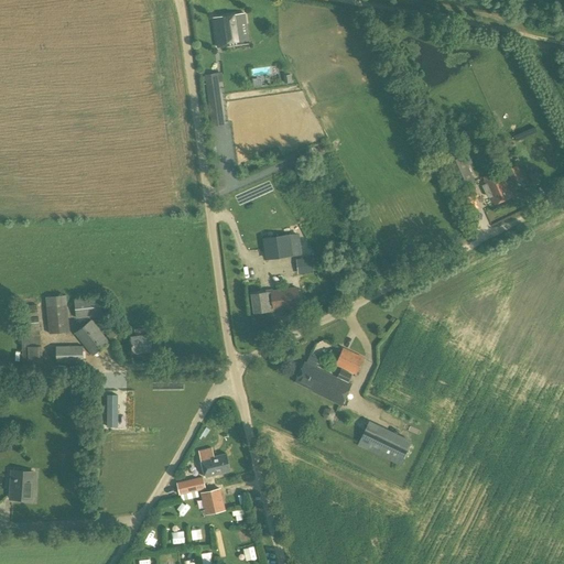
[(217,47),(249,43),(245,13),(213,18),(217,47)]
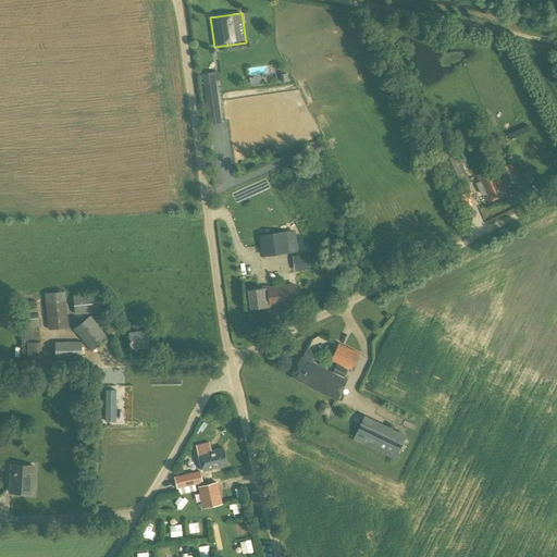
[(211,73),(203,74),(209,119),(214,118),(214,112),(217,112),(211,73)]
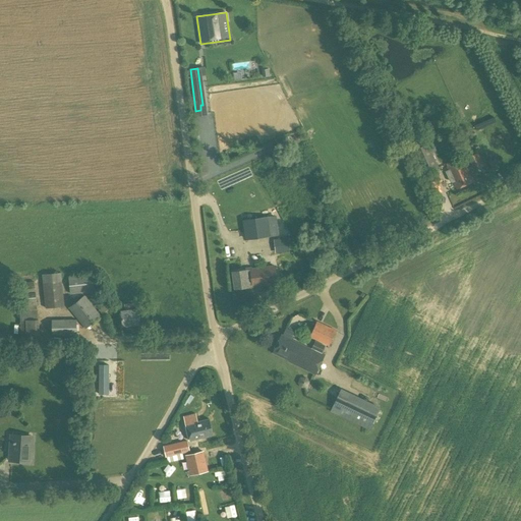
[(424,175),(439,168),(427,143),(413,150),(424,175)]
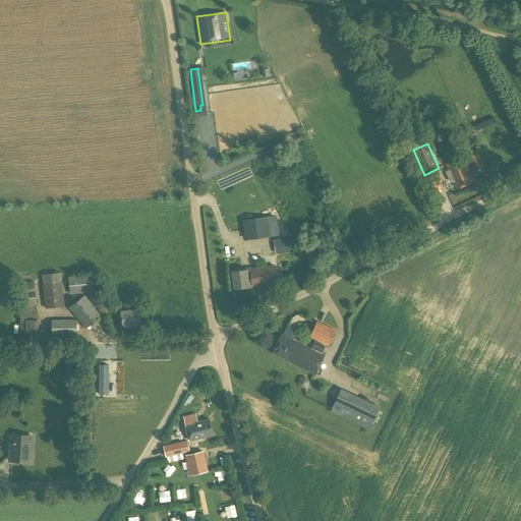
[(483,166),(477,153),(467,158),(473,171),(483,166)]
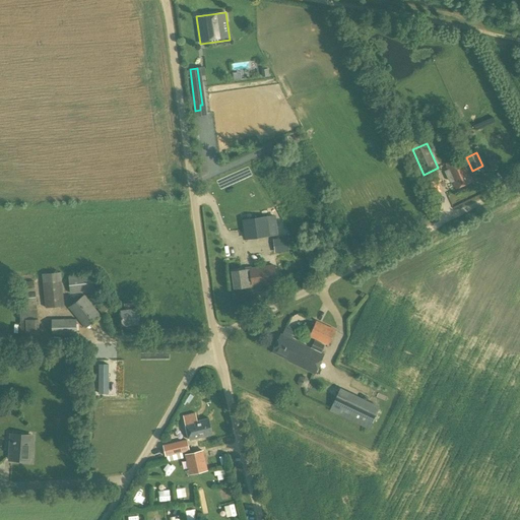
[(446,167),(445,167),(455,190),(473,181),(469,171),(467,168),(463,158),(457,161),(456,158),(445,164),(446,167)]
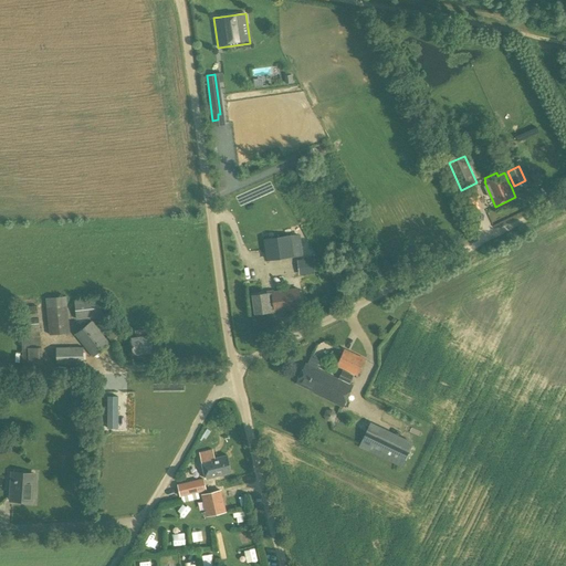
[(291,236),(263,239),(266,260),(293,257),(291,236)]
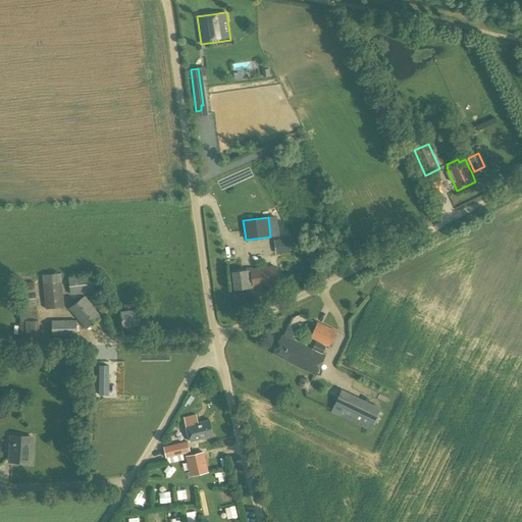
[(288,239),(275,240),(277,254),(290,252),(288,239)]
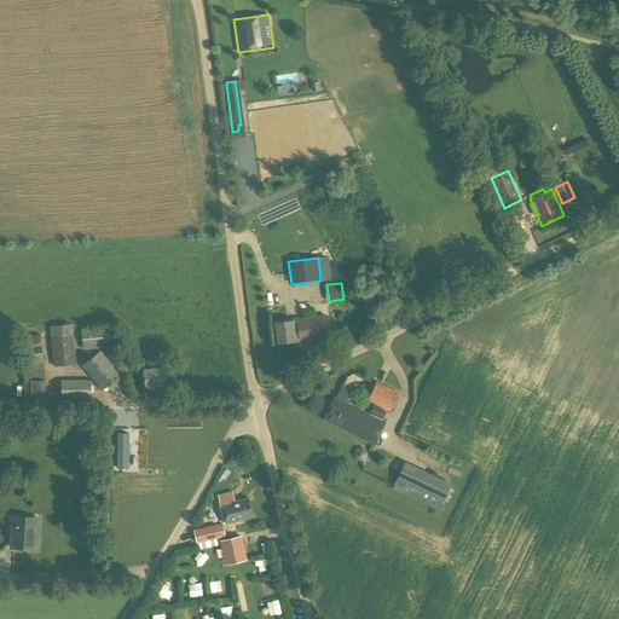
[(278,342),(329,335),(327,316),(276,323),(278,342)]
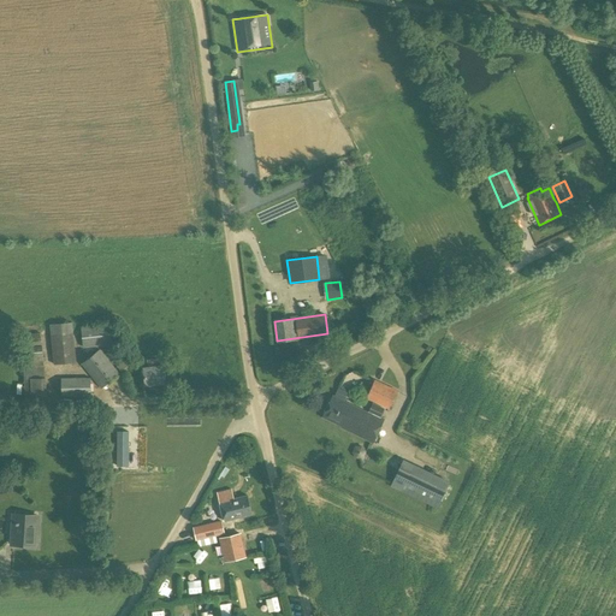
[(53,365),(76,362),(72,323),(49,325),(53,365)]
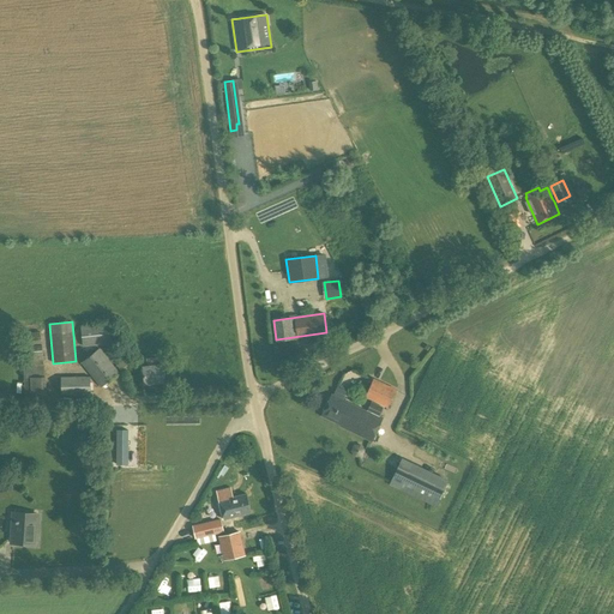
[(83,347),(112,344),(109,324),(80,326),(83,347)]
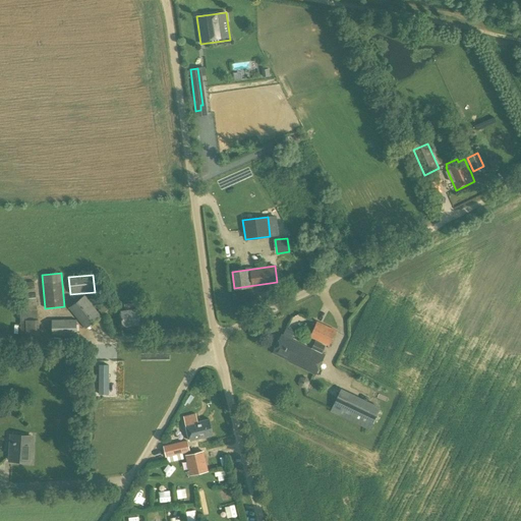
[(17,293),(35,292),(34,282),(16,283),(17,293)]
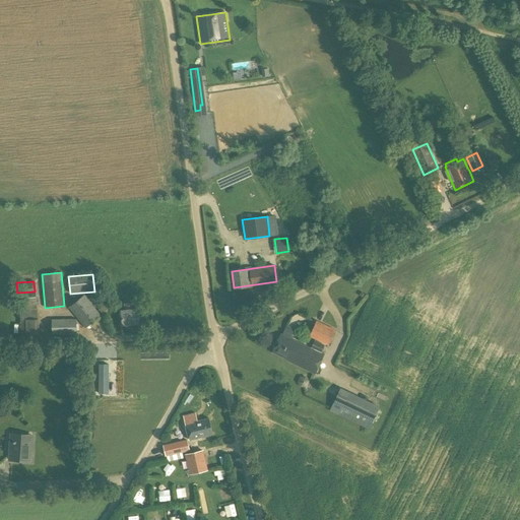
[(36,293),(17,294),(17,303),(20,303),(37,302),(36,293)]
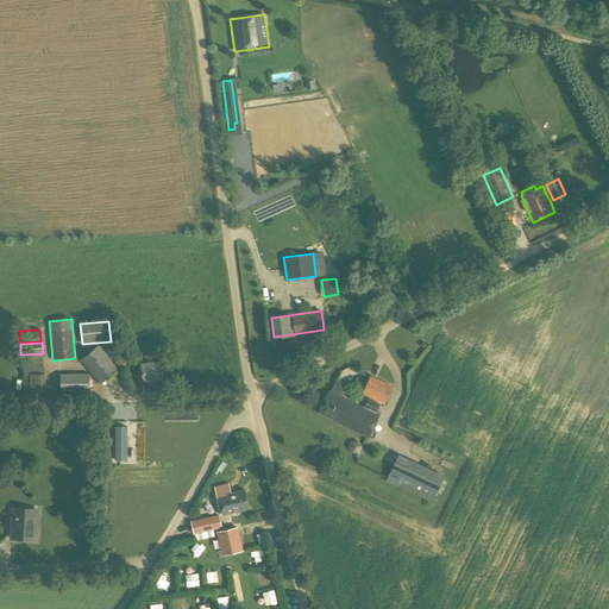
[(99,384),(118,370),(99,345),(80,360),(99,384)]
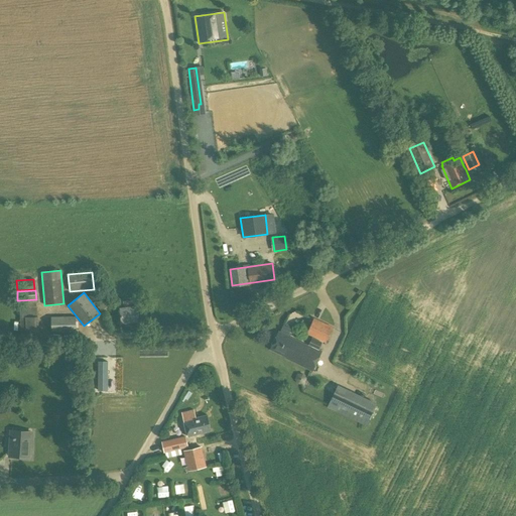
[(21,308),(19,308),(20,317),(37,315),(36,299),(20,300),(21,308)]
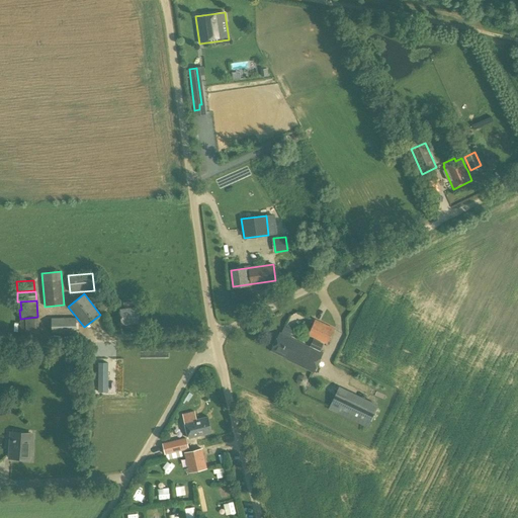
[(132,308),(131,301),(123,303),(124,309),(120,309),(122,323),(139,321),(137,308),(132,308)]
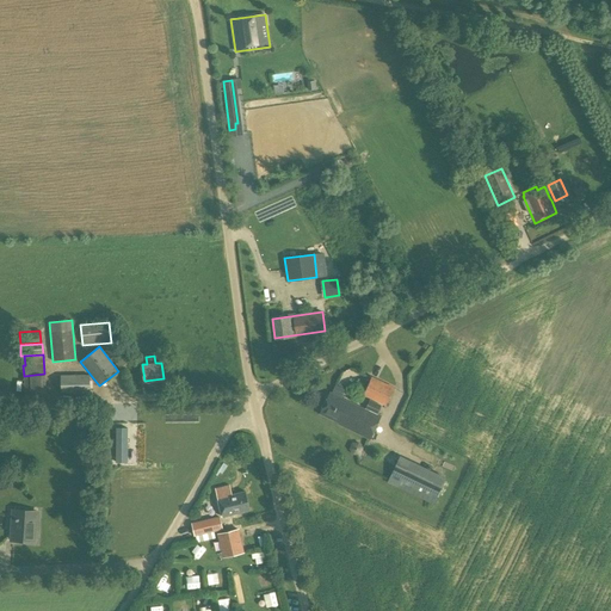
[(61,394),(90,393),(90,375),(61,375),(61,394)]
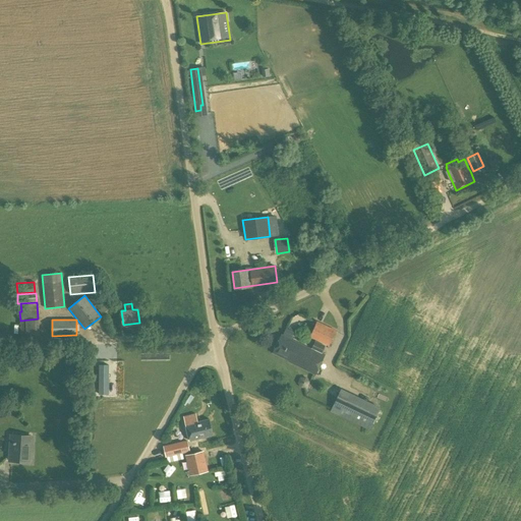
[(329,345),(336,331),(316,322),(309,336),(329,345)]
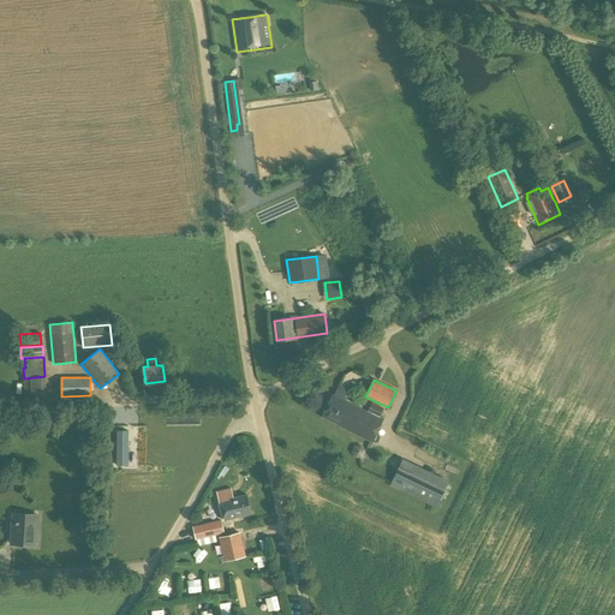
[(371,402),(368,412),(332,395),(322,416),(341,425),(341,427),(371,441),(382,418),(380,417),(383,408),(371,402)]
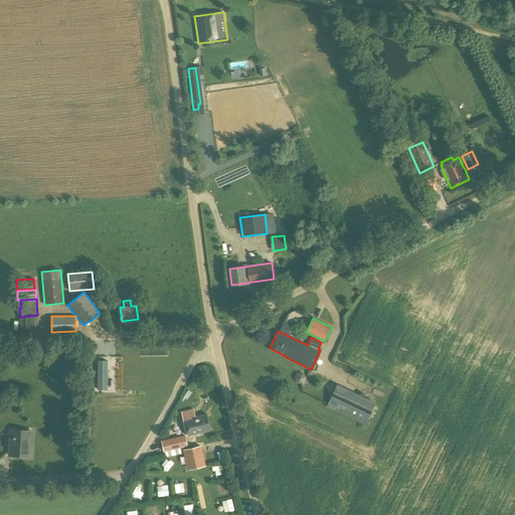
[(106,352),(98,353),(100,381),(108,380),(106,352)]
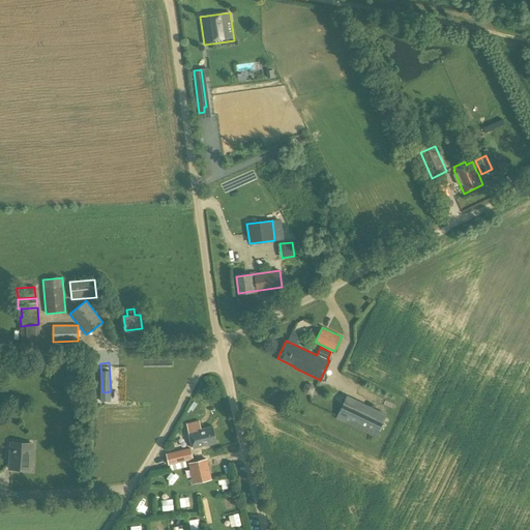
[(305,384),(302,390),(306,395),(313,394),(315,389),(312,383),(305,384)]
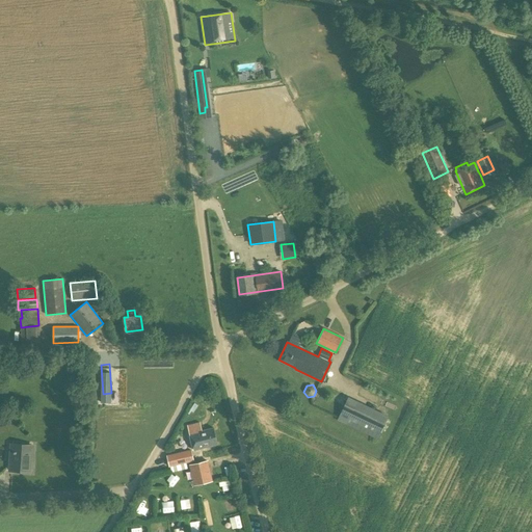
[(376,437),(387,417),(347,398),(337,420),(376,437)]
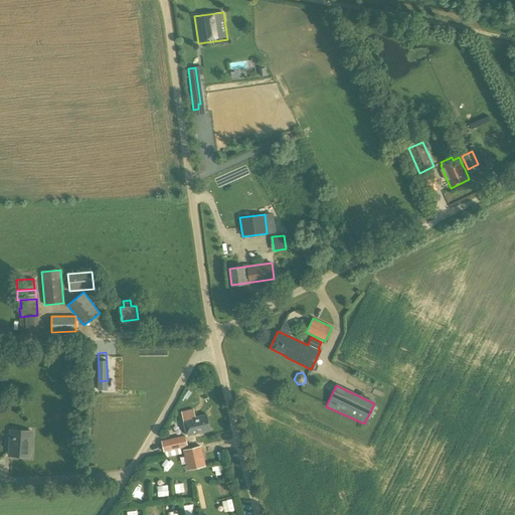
[(195,416),(193,408),(181,411),(187,435),(210,430),(206,414),(195,416)]
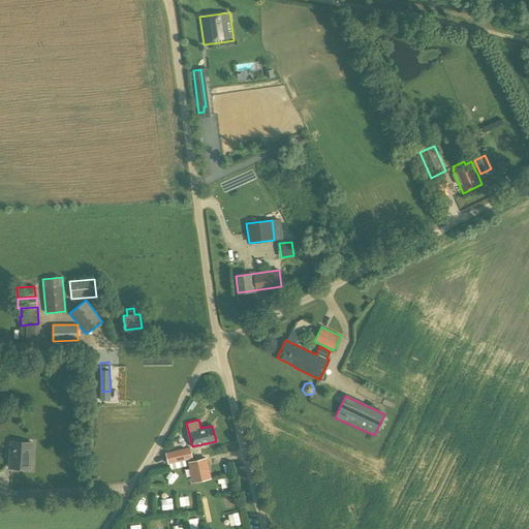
[(30,468),(32,442),(23,442),(23,444),(14,444),(13,458),(10,457),(9,467),(30,468)]
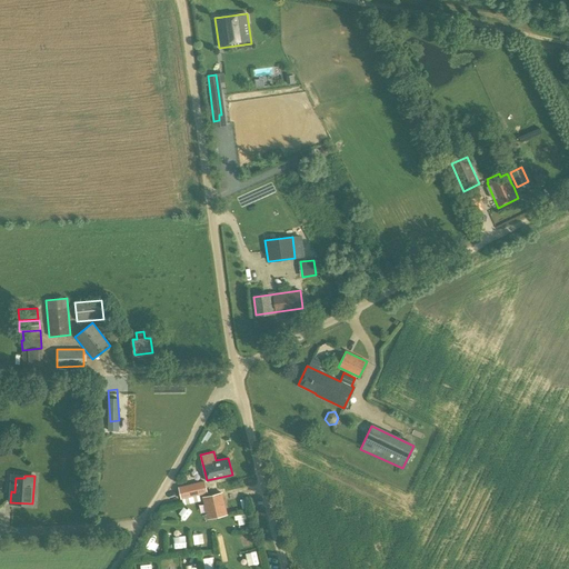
[(181,498),(207,491),(205,480),(178,487),(181,498)]
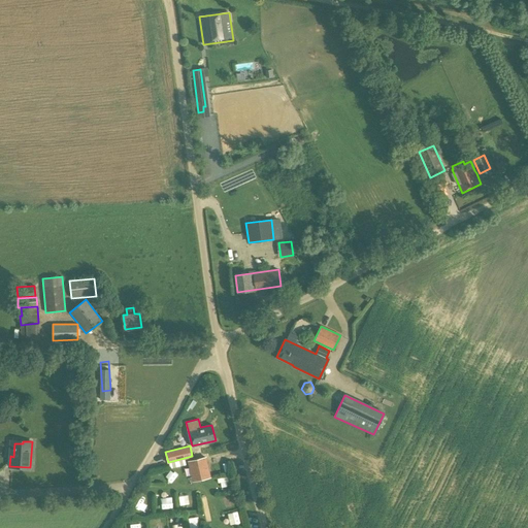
[(198,481),(211,477),(206,457),(188,461),(191,473),(196,472),(198,481)]
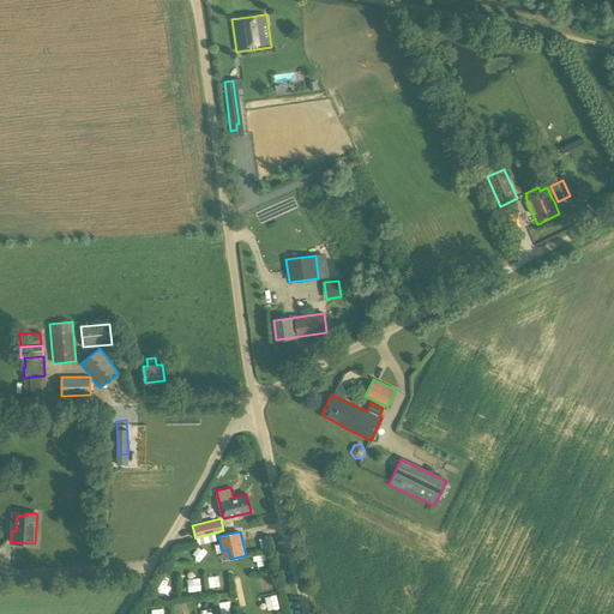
[(200,589),(199,578),(190,579),(190,590),(200,589)]
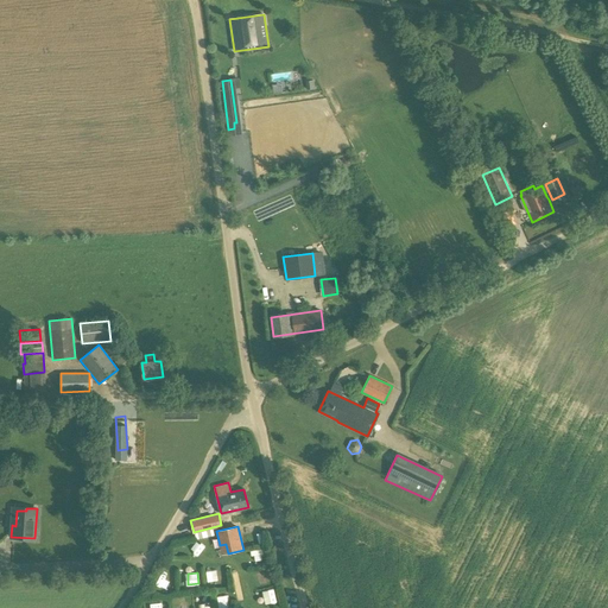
[(267,572),(254,576),(258,588),(271,583),(267,572)]
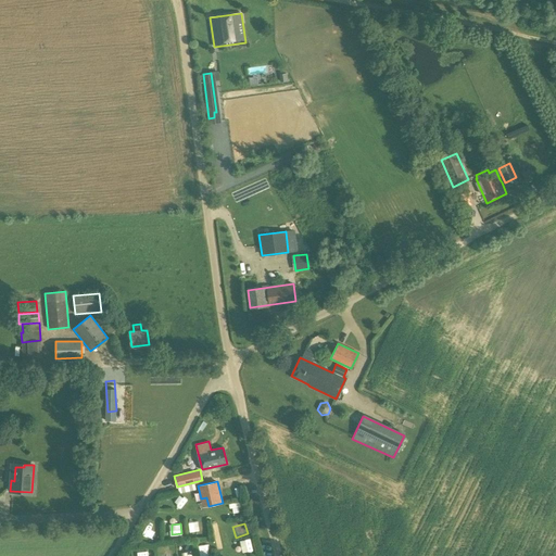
[(147,528),(147,538),(155,538),(155,528),(147,528)]
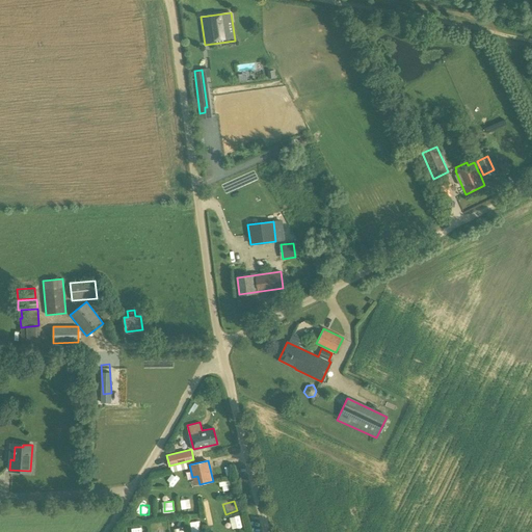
[(192,531),(201,530),(200,520),(191,521),(192,531)]
